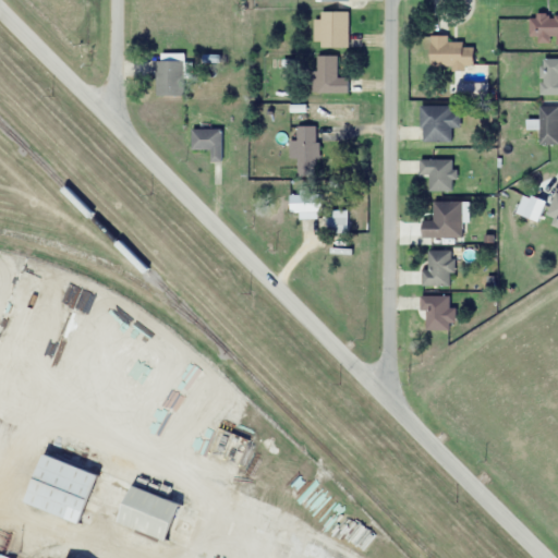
[(349,11),(322,11),(322,47),(349,47),(349,11)]
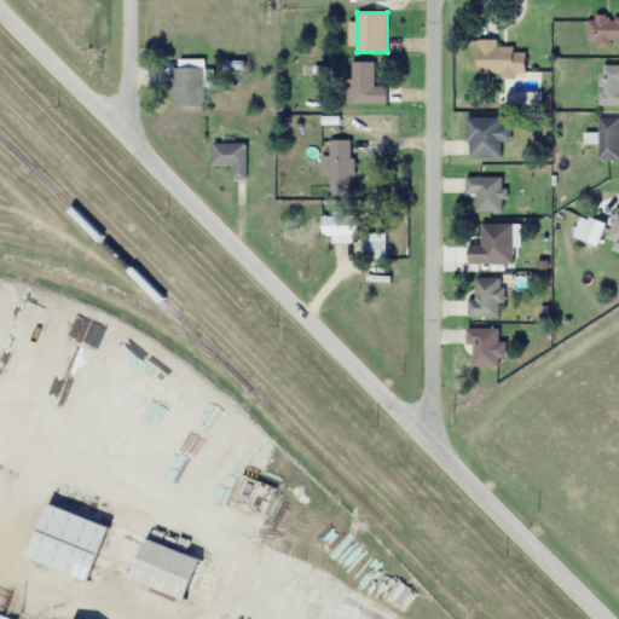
[(618,16),(588,16),(586,47),(618,47),(618,16)]
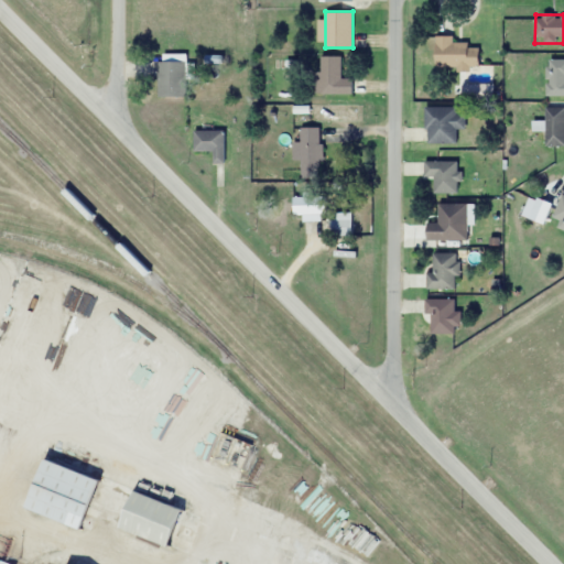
[(453,35),(435,35),(434,66),(478,67),(479,43),(453,42),(453,35)]
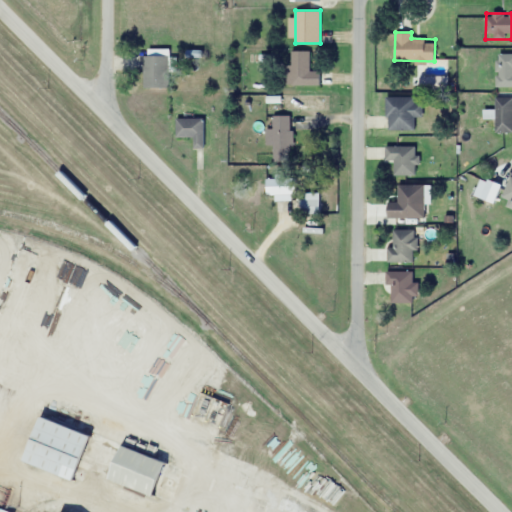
[(143,87),(169,87),(169,49),(157,49),(157,54),(143,54),(143,87)]
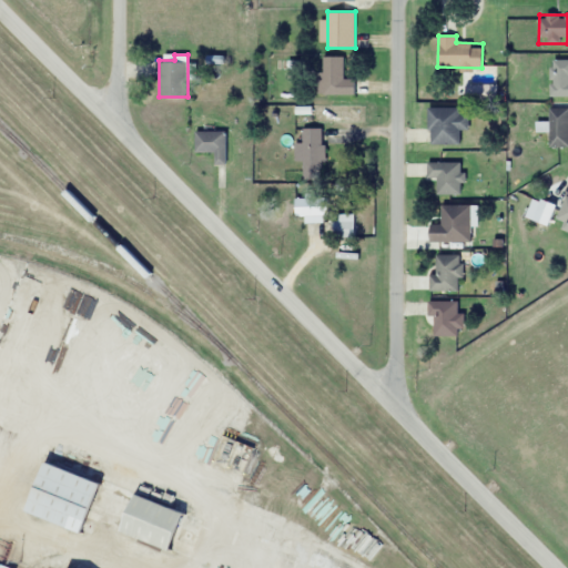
[(317,73),(317,93),(354,93),(354,78),(343,78),(343,56),(323,56),(323,73),(317,73)]
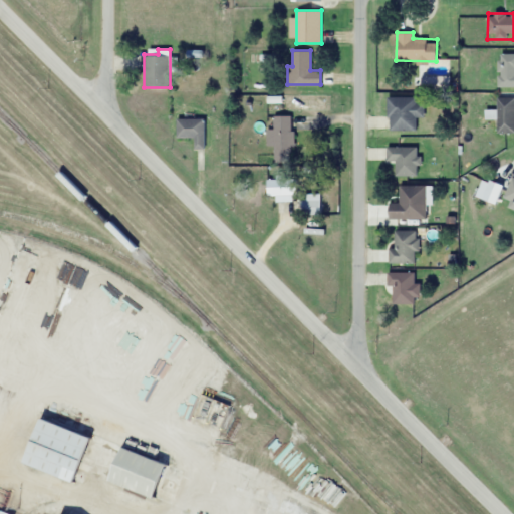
[(513,86),(513,52),(497,53),(497,87),(513,86)]
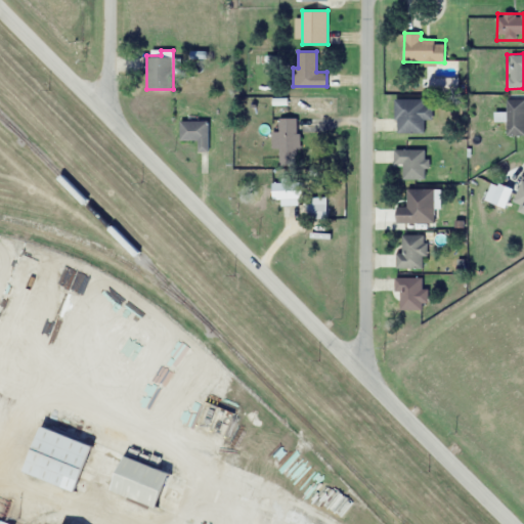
[(523,98),(506,99),(506,135),(523,135),(523,98)]
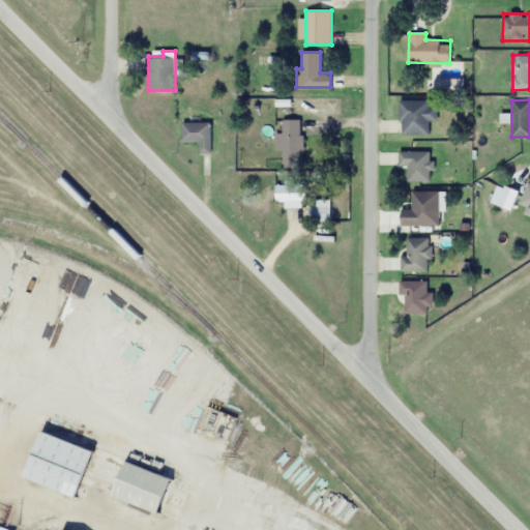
[(429,100),(399,100),(399,135),(428,135),(428,121),(436,121),(436,107),(429,107),(429,100)]
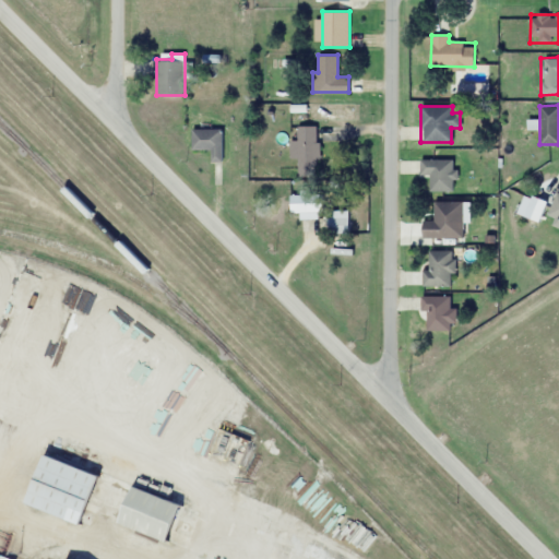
[(318,174),(317,126),(296,127),(297,174),(318,174)]
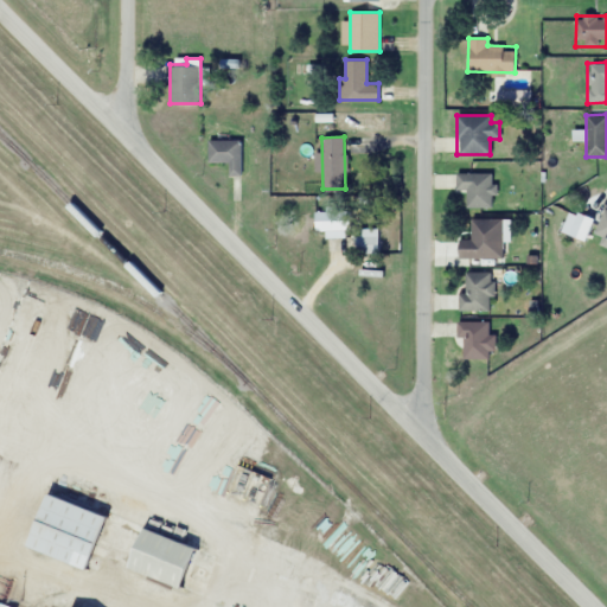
[(241,174),(241,140),(208,140),(208,163),(229,163),(229,174),(241,174)]
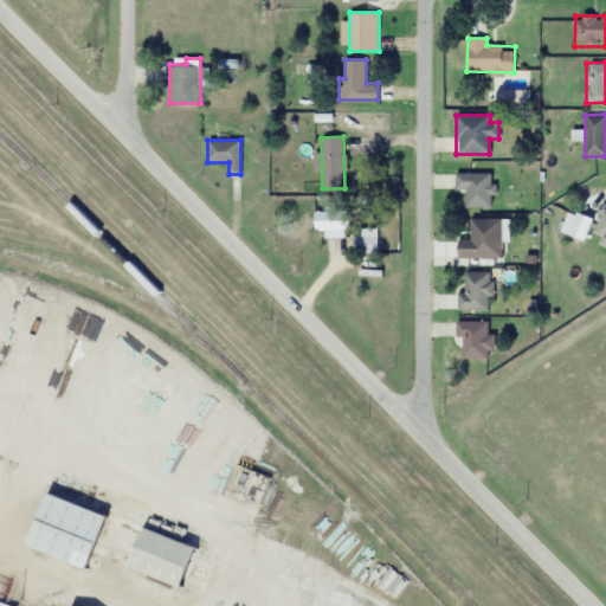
[(466,206),(494,206),(494,173),(456,173),(456,189),(466,189),(466,206)]
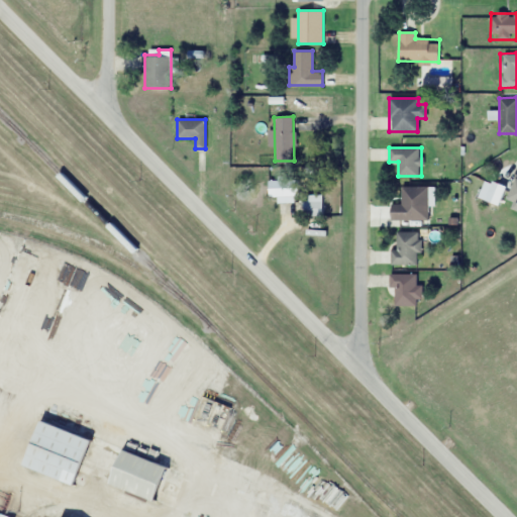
[(516,205),(516,179),(513,178),(506,202),(516,205)]
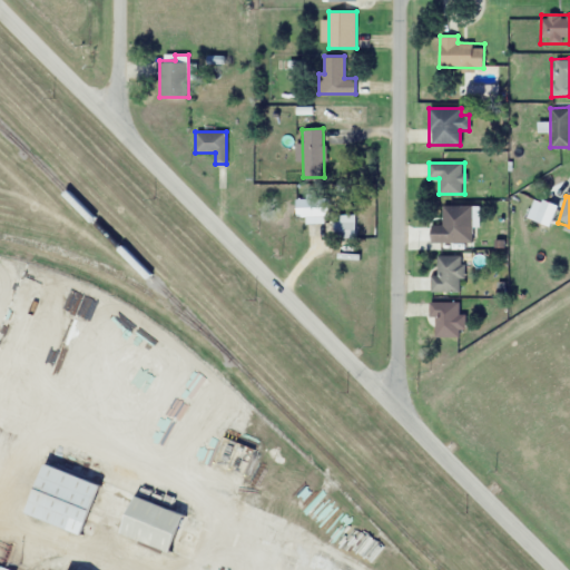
[(323,198),(296,198),(296,215),(323,215),(323,198)]
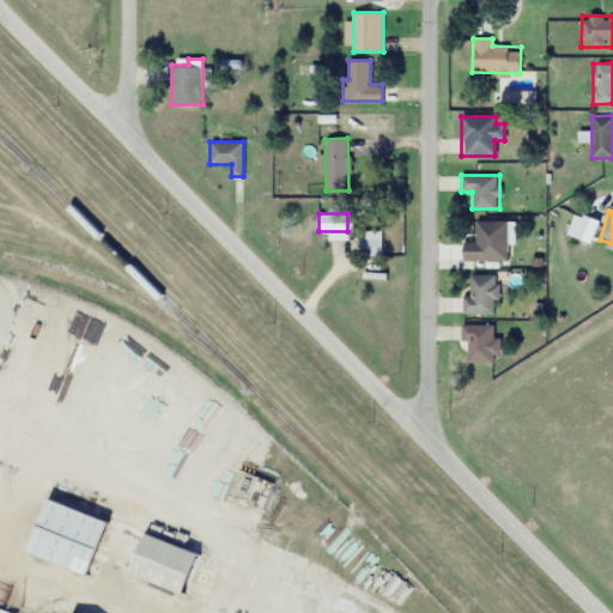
[(508,261),(508,220),(475,220),(475,242),(462,242),(462,261),(508,261)]
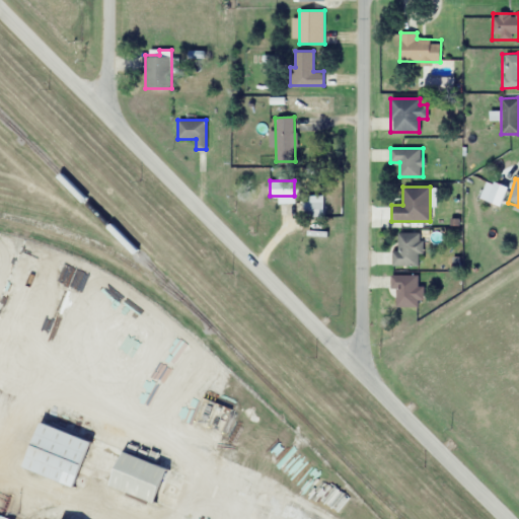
[(322,216),(322,203),(305,203),(305,216),(322,216)]
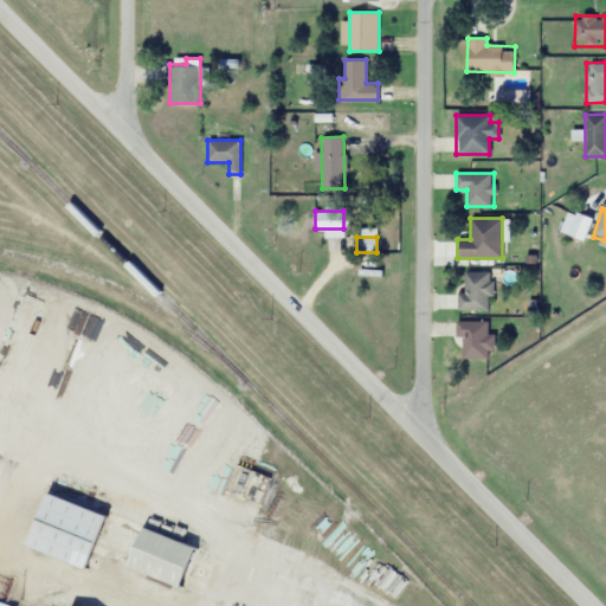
[(464,291),(458,291),(458,309),(491,309),(491,271),(464,271),(464,291)]
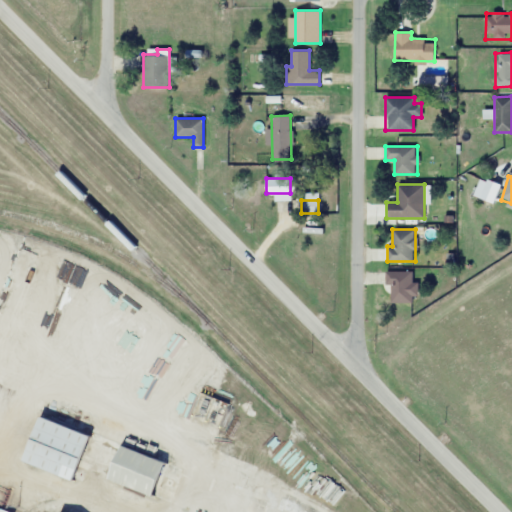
[(415,302),(415,282),(412,282),(412,271),(388,271),(388,302),(415,302)]
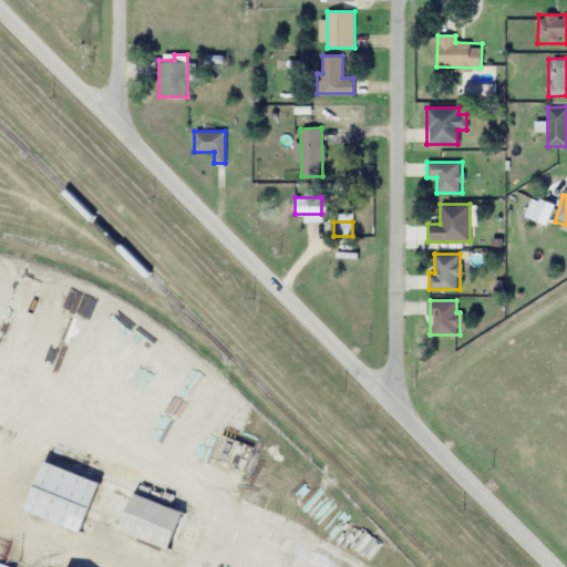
[(183,509),(42,462),(26,512),(79,529),(65,566),(109,566),(116,547),(130,552),(134,537),(169,548),(183,509)]
